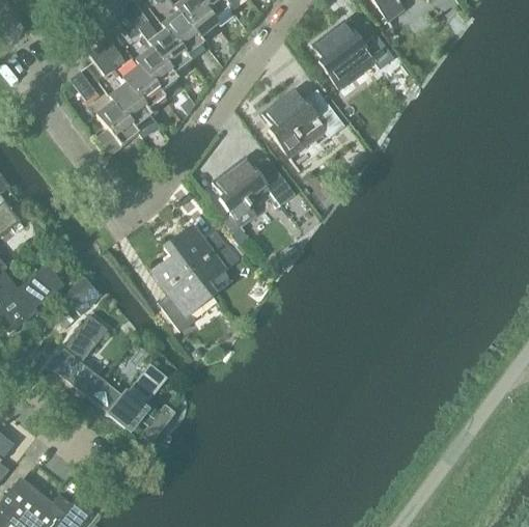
[(131,0),(122,6),(124,8),(138,27),(148,20),(134,0),(131,0)]
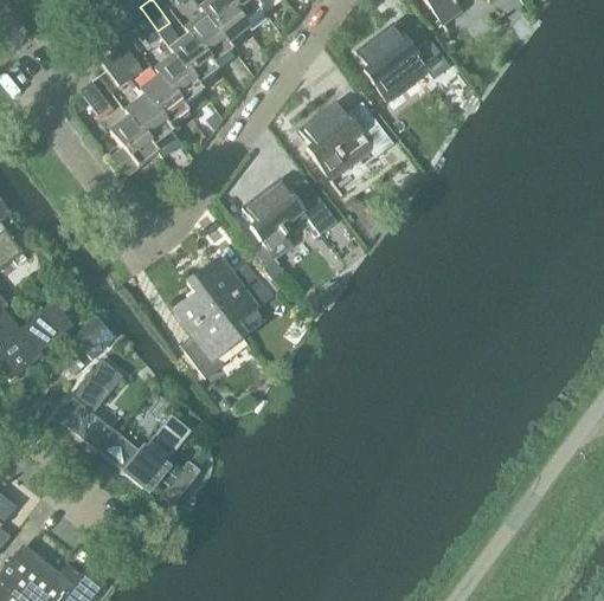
[(205,11),(229,41),(249,27),(244,21),(227,0),(207,0),(200,6),(204,12),(205,11)]
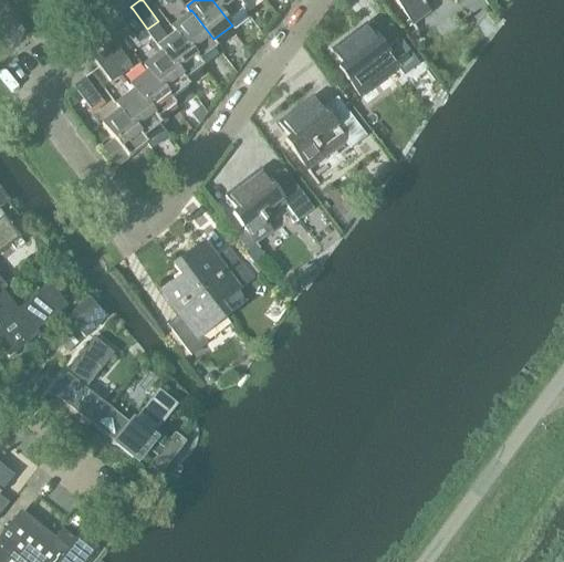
[(212,0),(228,20),(246,6),(242,0),(212,0)]
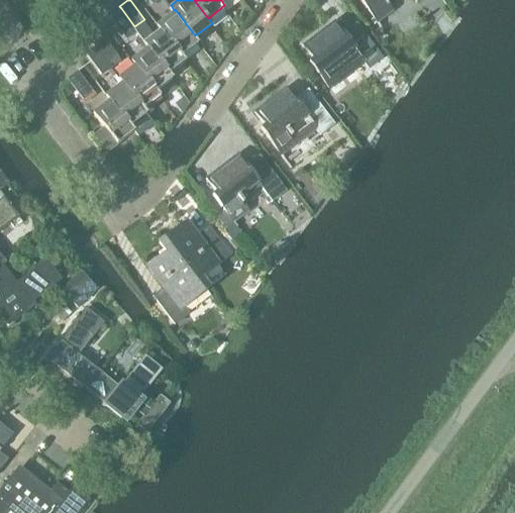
[(364,0),(379,19),(394,8),(388,1),(390,0),(364,0)]
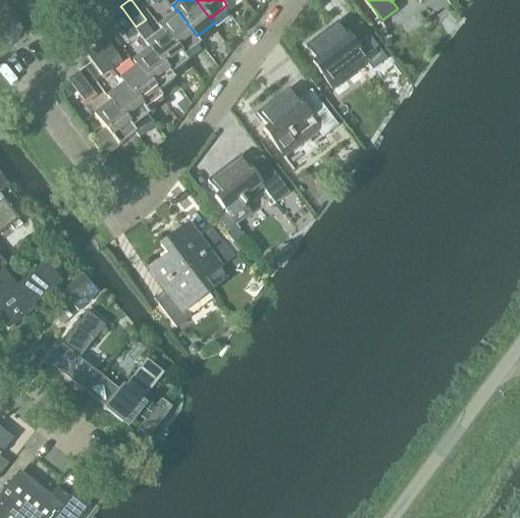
[(138,30),(136,27),(122,8),(113,15),(128,37),(138,30)]
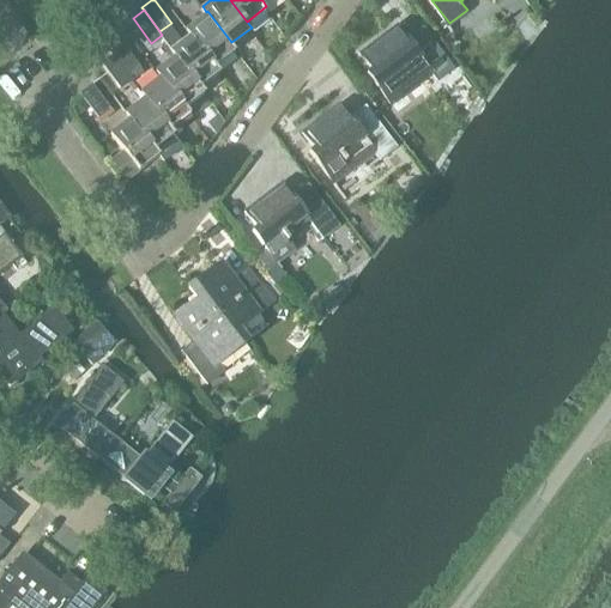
[(193,31),(217,62),(236,48),(231,42),(207,11),(206,12),(187,26),(192,32),(193,31)]
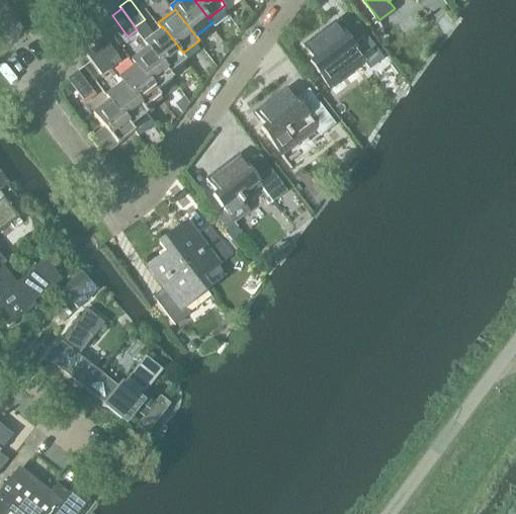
[(304,43),(315,56),(311,59),(331,86),(346,74),(341,68),(342,66),(338,61),(356,47),(370,66),(384,55),(357,19),(344,29),(336,18),(304,43)]
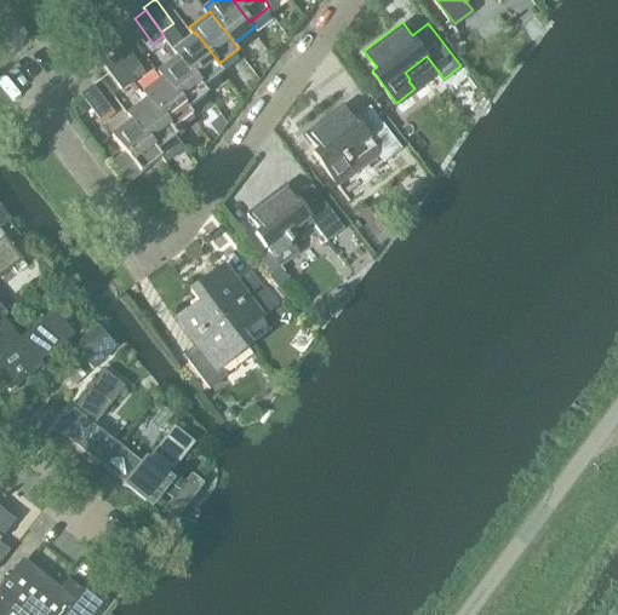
[(164,35),(178,53),(179,52),(204,85),(224,69),(219,63),(195,32),(194,33),(186,39),(173,23),(161,32),(164,35)]
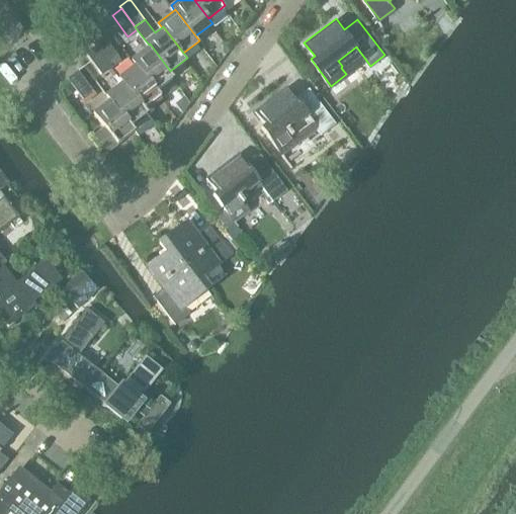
[(93,40),(95,44),(96,44),(110,62),(110,61),(119,54),(103,33),(93,40)]
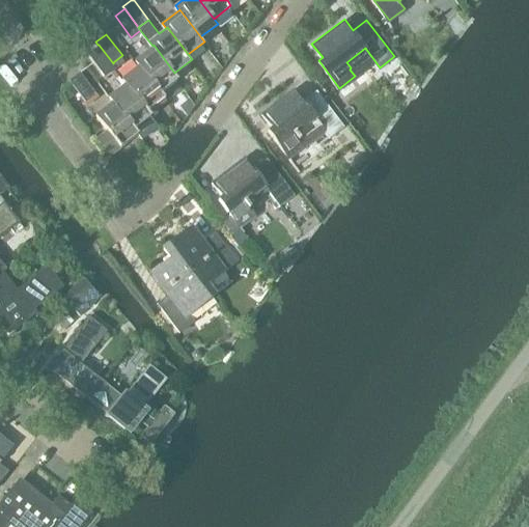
[(99,45),(98,45),(88,52),(105,74),(115,65),(113,62),(113,63),(99,45)]
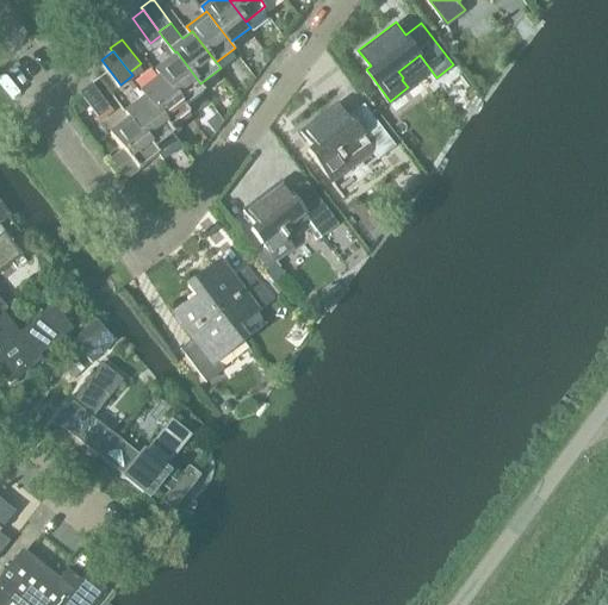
[(156,68),(160,74),(161,73),(185,104),(205,89),(200,83),(177,51),(175,52),(156,68)]
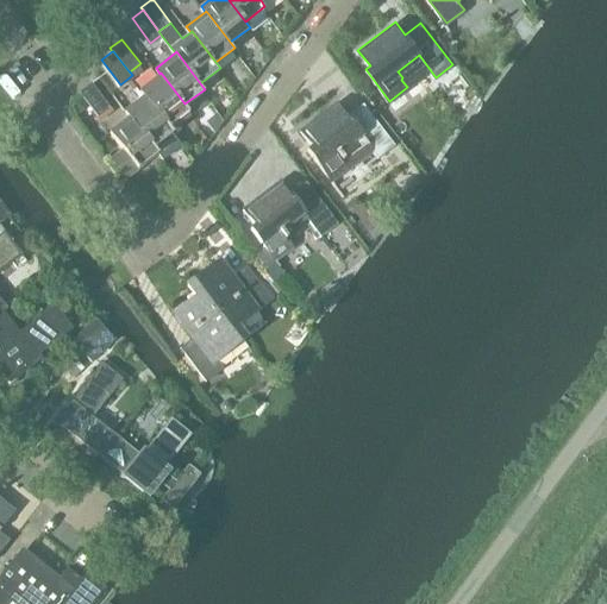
[(141,88),(145,94),(146,93),(170,124),(189,109),(185,104),(161,73),(160,74),(141,88)]
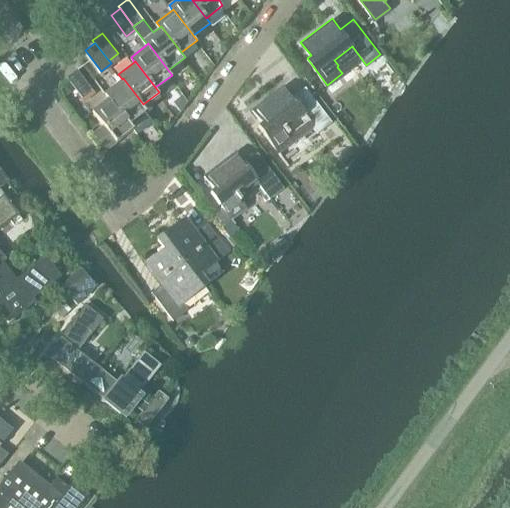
[(67,75),(83,96),(93,88),(78,67),(67,75)]
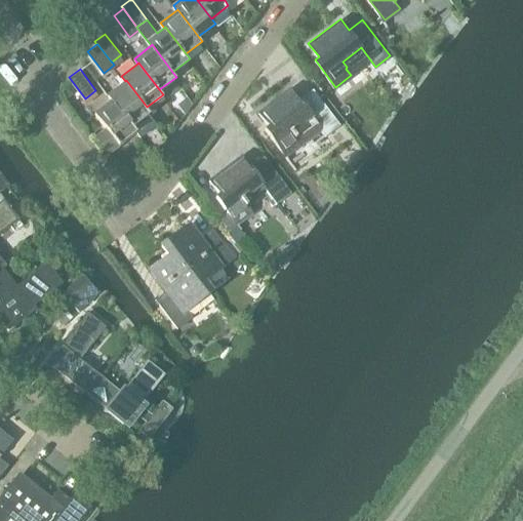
[(108,93),(112,98),(113,98),(133,125),(151,112),(147,107),(126,80),(125,81),(108,93)]
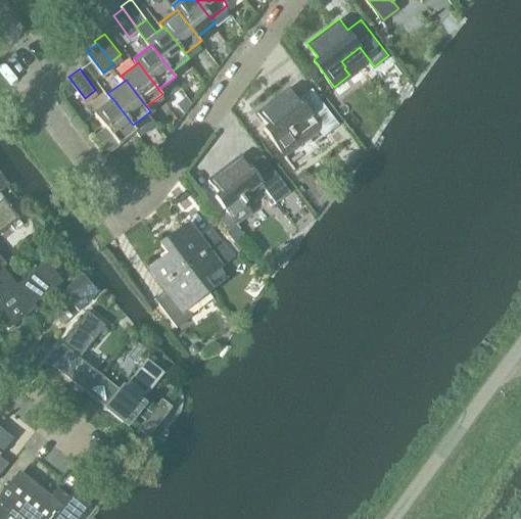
[(285,154),(320,128),(325,134),(339,123),(313,87),(298,97),(290,86),(258,110),(269,124),(265,127),(285,154)]
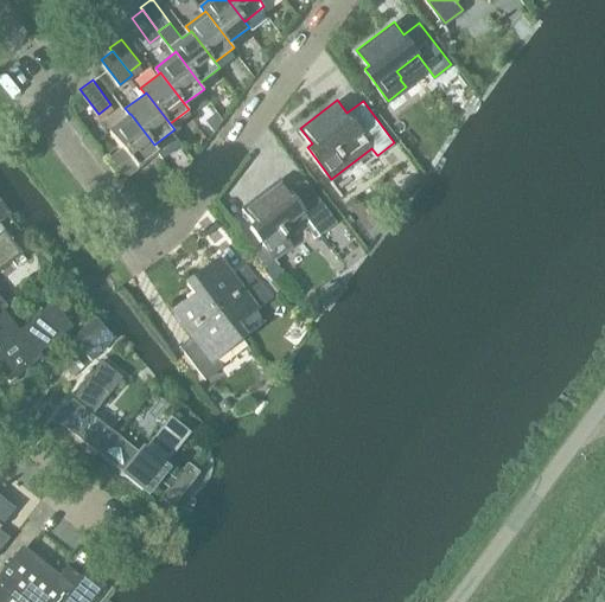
[(131,114),(129,114),(110,129),(123,147),(112,155),(127,174),(159,151),(154,145),(131,114)]
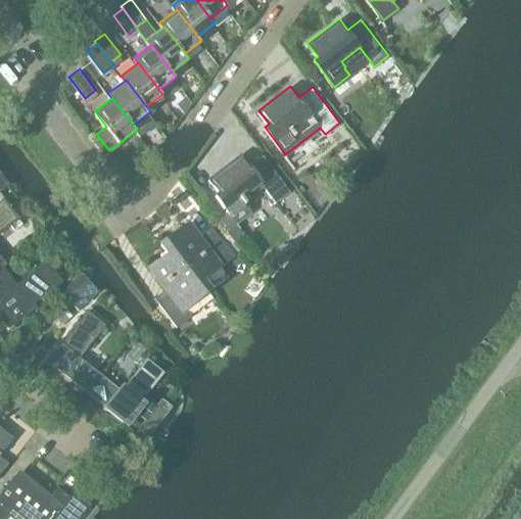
[(209,177),(220,191),(216,194),(236,221),(251,209),(246,202),(248,201),(243,195),(262,182),(276,201),(290,190),(264,153),(249,163),(241,153),(209,177)]
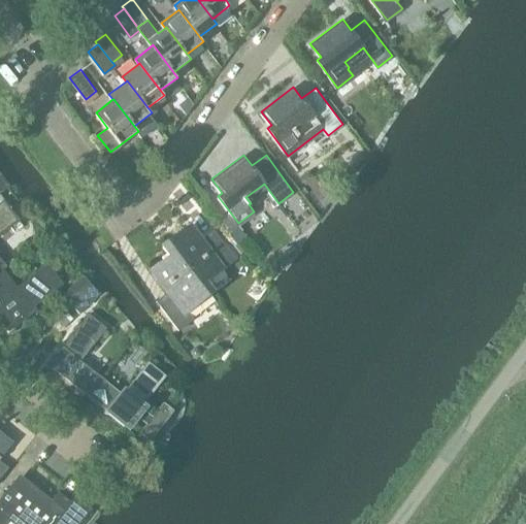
[(2,174),(0,175),(0,192),(10,184),(2,174)]
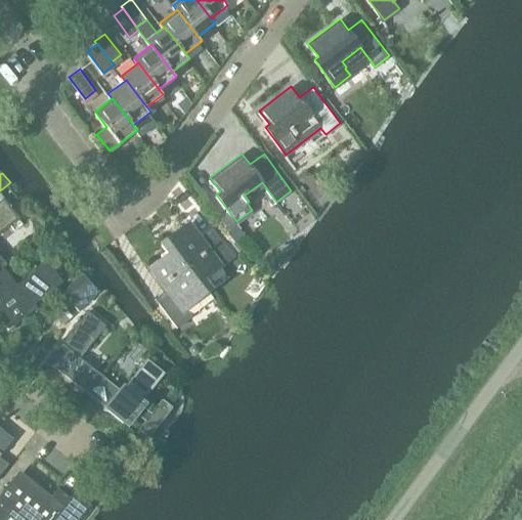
[(0,200),(0,266),(2,265),(3,265),(6,263),(0,254),(0,231),(19,217),(4,197),(0,200)]
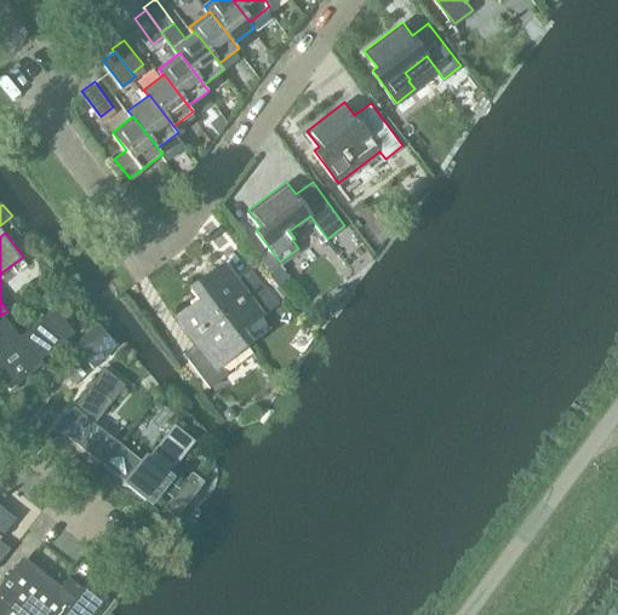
[(192,287),(201,299),(217,320),(227,312),(241,331),(263,314),(278,302),(256,274),(241,285),(224,262),(192,287)]
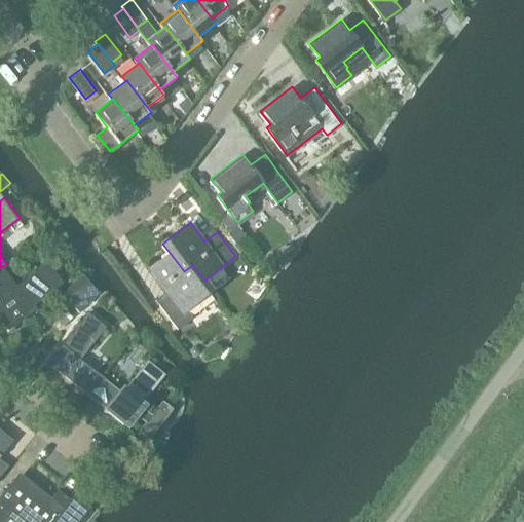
[(184,271),(171,254),(151,268),(171,294),(160,303),(179,327),(193,317),(188,309),(213,291),(204,281),(192,265),(184,271)]
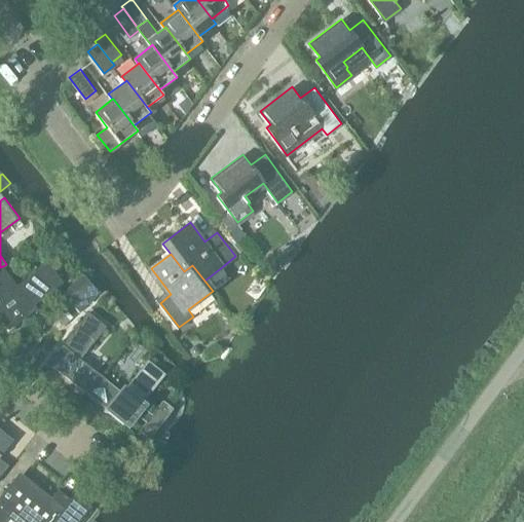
[(0,267),(0,299),(0,300),(0,317),(9,329),(26,317),(27,309),(64,282),(48,261),(17,285),(3,266),(2,266),(0,267)]
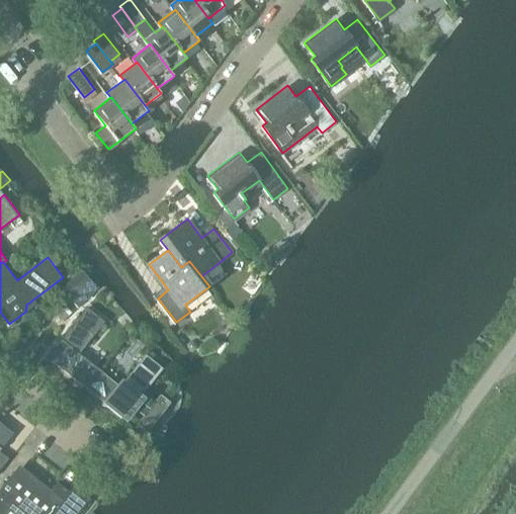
[(62,288),(71,296),(91,277),(82,269),(62,288)]
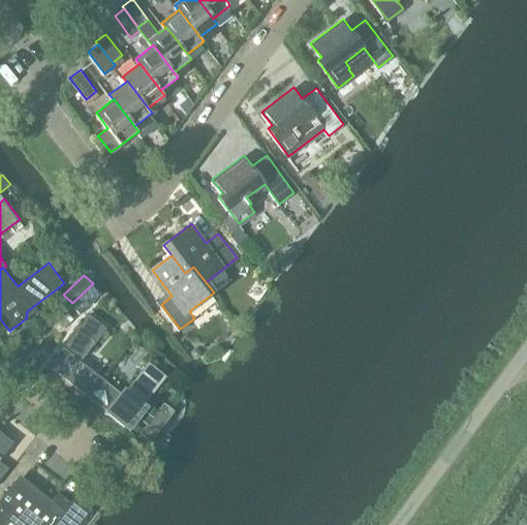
[(93,283),(72,303),(81,312),(101,292),(93,283)]
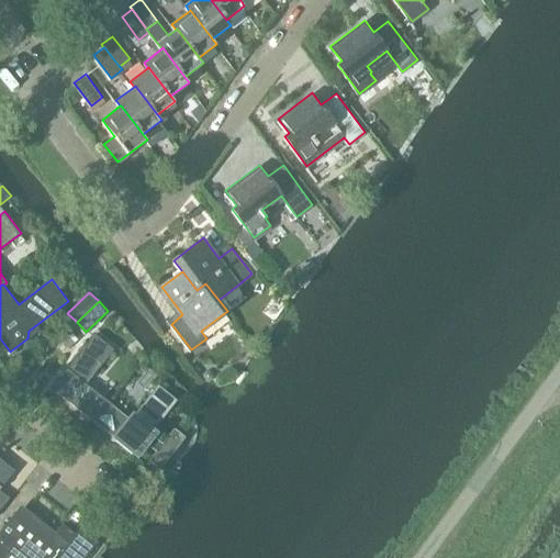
[(53,386),(93,419),(109,400),(87,382),(114,347),(96,332),(53,386)]
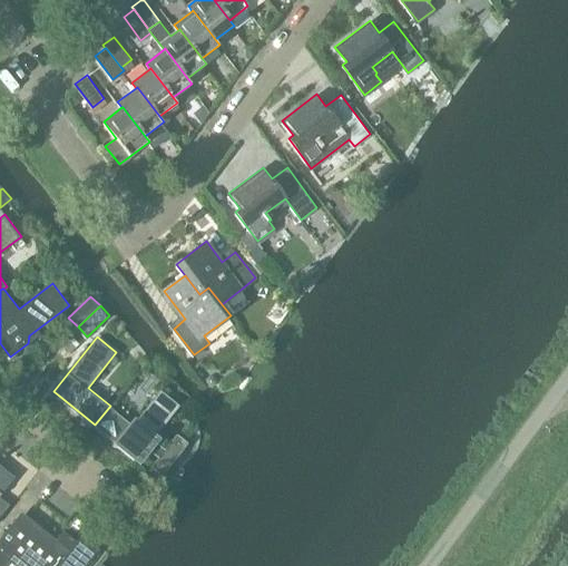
[(110,406),(95,425),(137,458),(180,405),(162,389),(133,423),(110,406)]
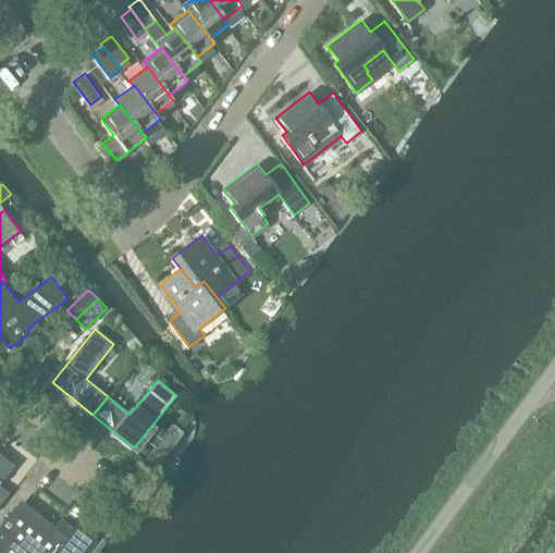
[(147,455),(159,464),(184,432),(173,422),(147,455)]
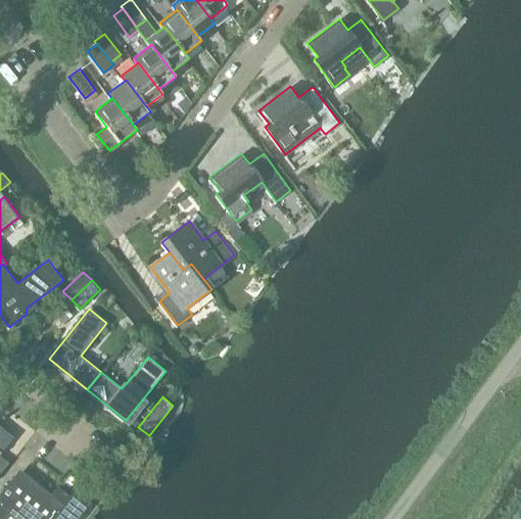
[(0,453),(14,436),(0,424),(0,453)]
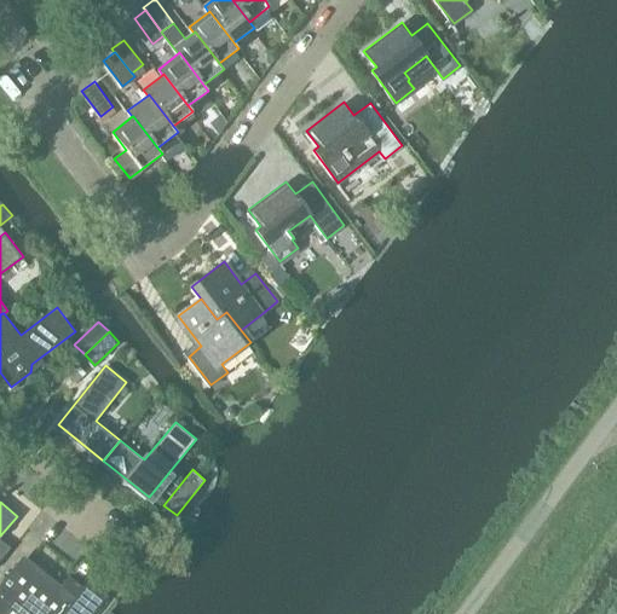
[(0,583),(0,613),(18,613),(19,613),(92,613),(109,594),(90,579),(84,586),(69,574),(62,584),(24,552),(0,583)]
